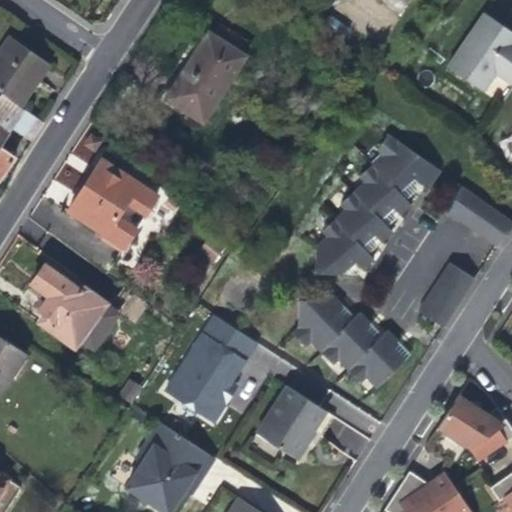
[(378,0),(397,16),(410,0),(378,0)]
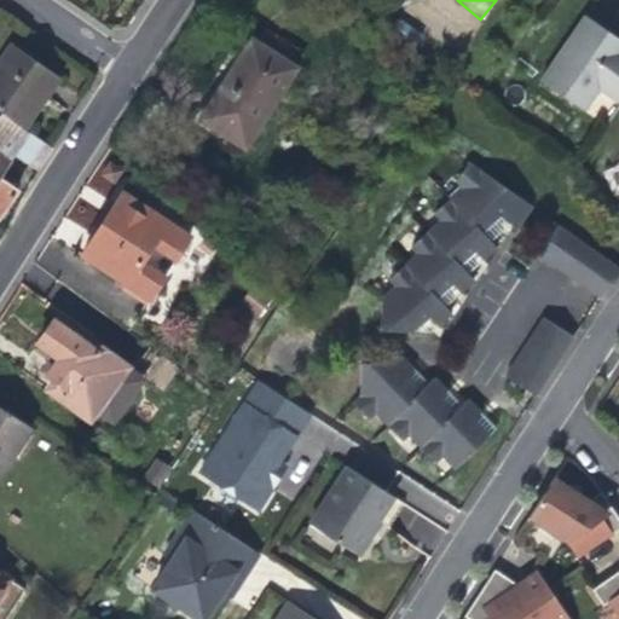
[(618,38),(614,34),(588,16),(543,80),(585,109),(601,87),(618,99),(618,38)]
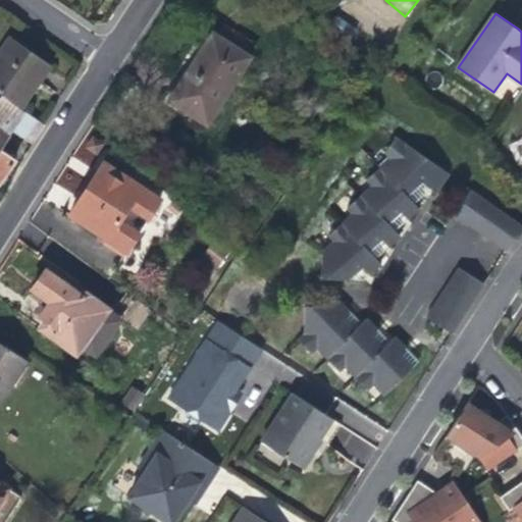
[(168,98),(206,122),(251,55),(213,31),(194,60),(168,98)]
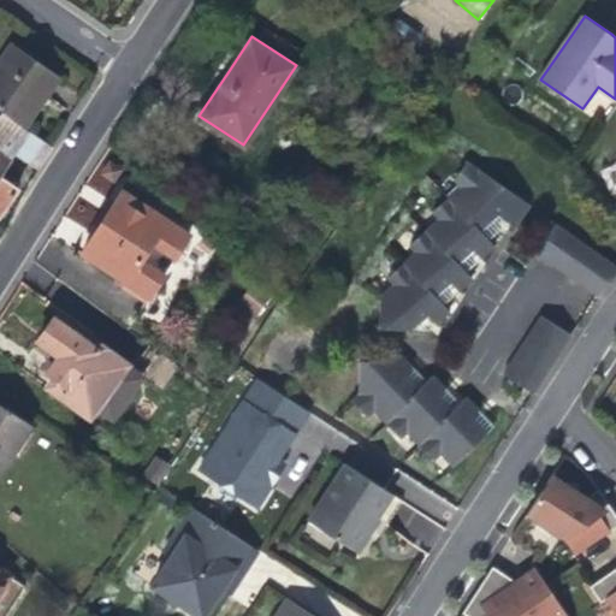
[(0,107),(4,110),(27,126),(47,98),(61,77),(12,40),(0,57),(0,107)]
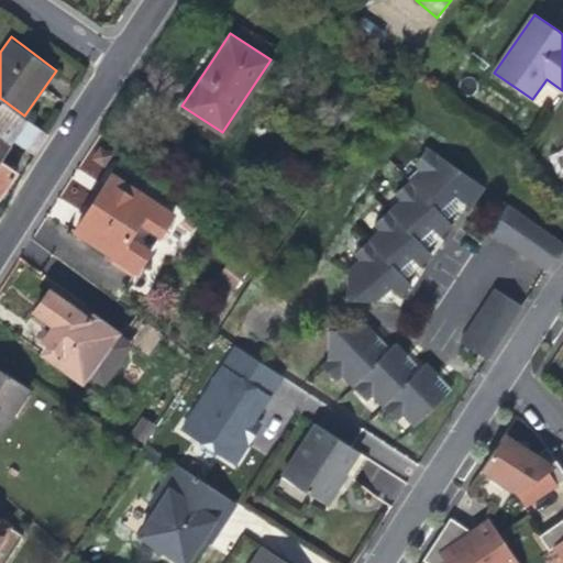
[(47,132),(24,116),(3,100),(0,103),(0,195),(15,173),(0,163),(4,156),(14,142),(33,154),(47,132)]
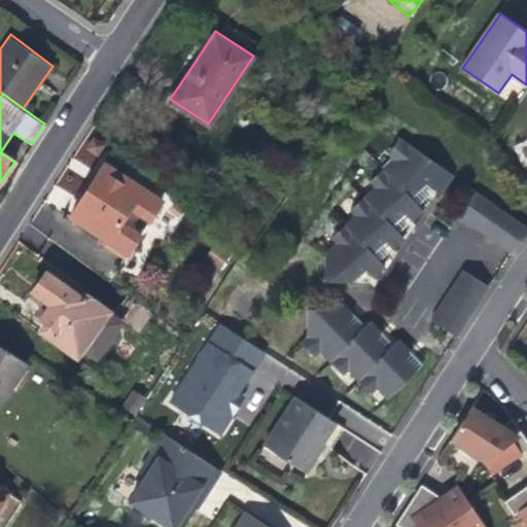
[(443,194),(454,177),(397,139),(387,153),(394,157),(371,180),(376,186),(351,207),(356,213),(332,236),(338,241),(327,254),(324,281),(353,283),(367,271),(374,278),(385,267),(374,253),(381,247),(386,242),(393,249),(405,239),(393,226),(400,218),(406,214),(413,221),(424,211),(413,198),(421,190),(428,183),(443,194)]
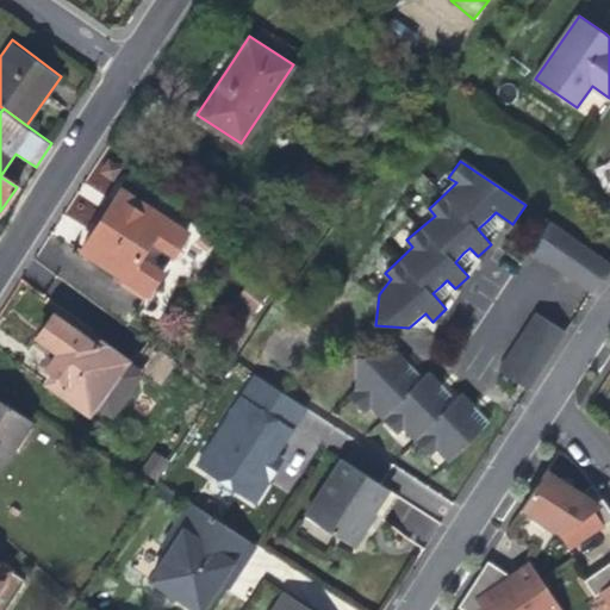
[(85,253),(150,296),(191,234),(123,190),(105,219),(85,253)]
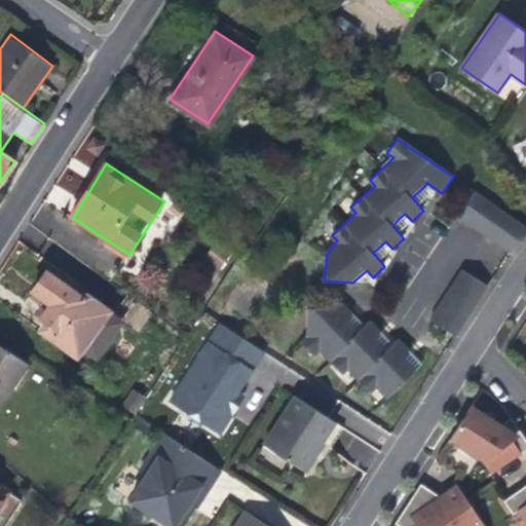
[(525,230),(525,226),(475,191),(458,215),(512,253),(525,230)]
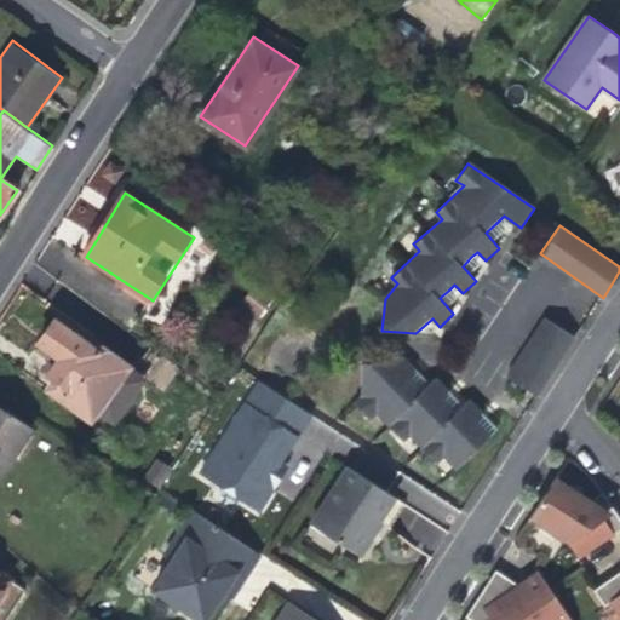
[(98,351),(53,319),(35,343),(57,359),(46,374),(57,384),(52,390),(51,394),(74,411),(89,420),(128,366),(113,354),(102,346),(98,351)]
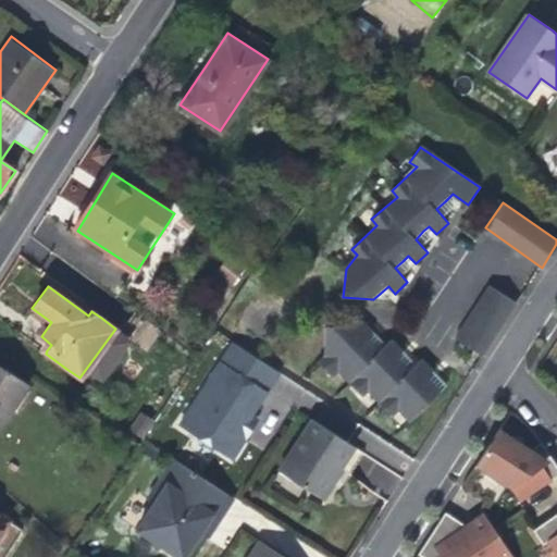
[(388,286),(373,299),(387,299),(391,296),(395,294),(388,286)]
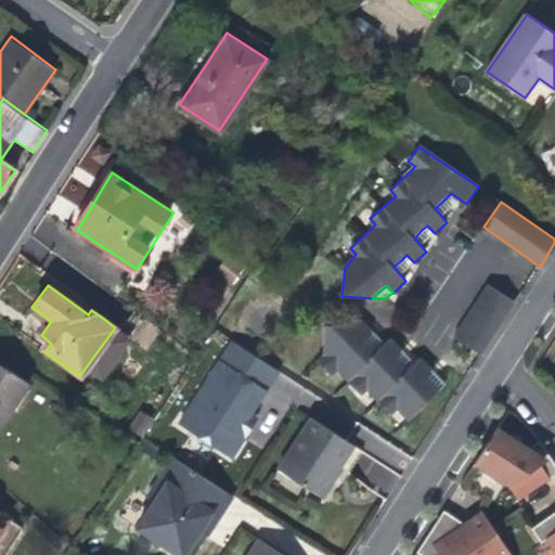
[(489,285),(461,330),(488,347),(517,302),(489,285)]
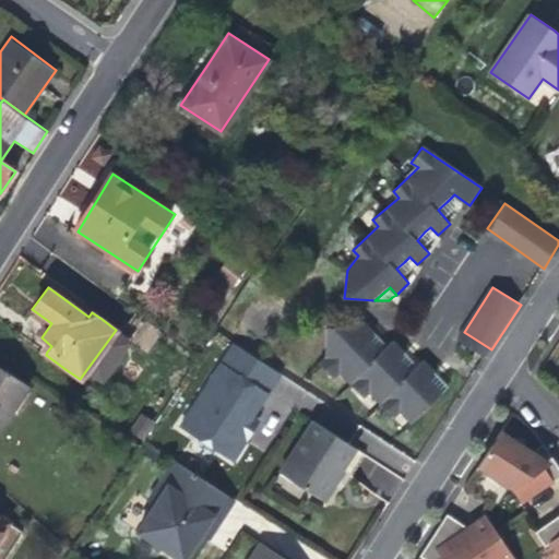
[(51,323),(32,309),(28,314),(44,324),(36,334),(42,337),(51,323)]
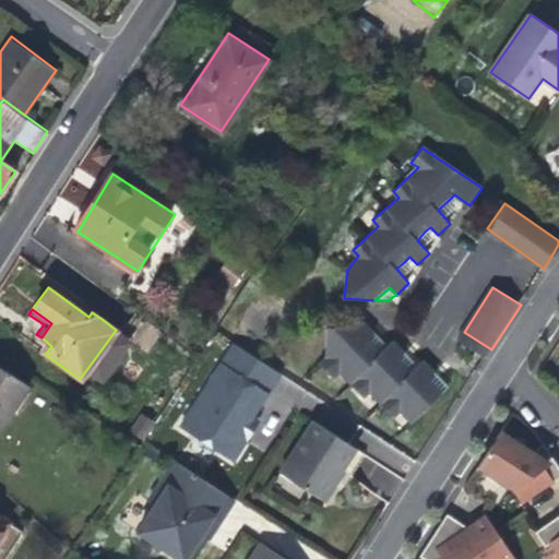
[(428,381),(436,375),(424,361),(409,373),(403,367),(399,361),(405,354),(393,342),(381,355),(375,348),(367,342),(375,333),(363,322),(355,329),(325,329),(324,360),(318,367),(332,381),(337,376),(364,400),(369,394),(394,418),(401,413),(411,424),(442,395),(428,381)]
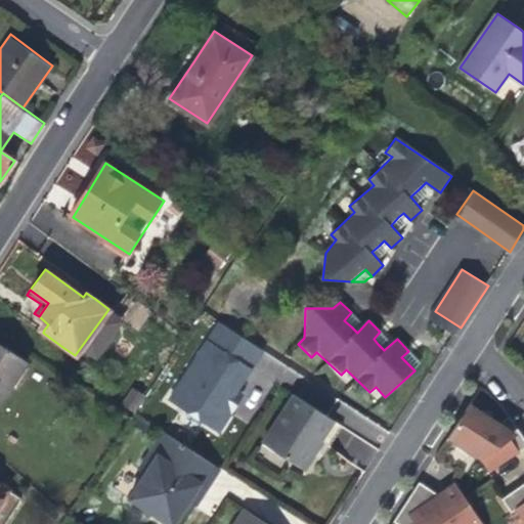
[(435,311),(430,318),(455,335),(461,328),(435,311)]
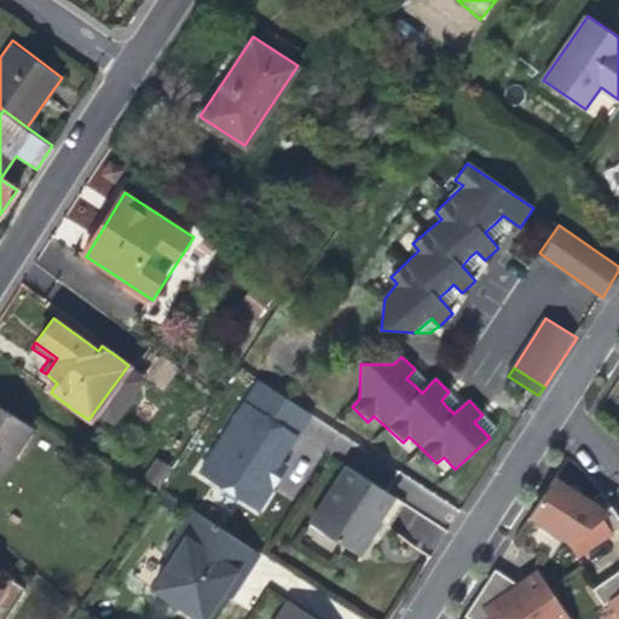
[(196,476),(256,512),(314,415),(254,380),(196,476)]
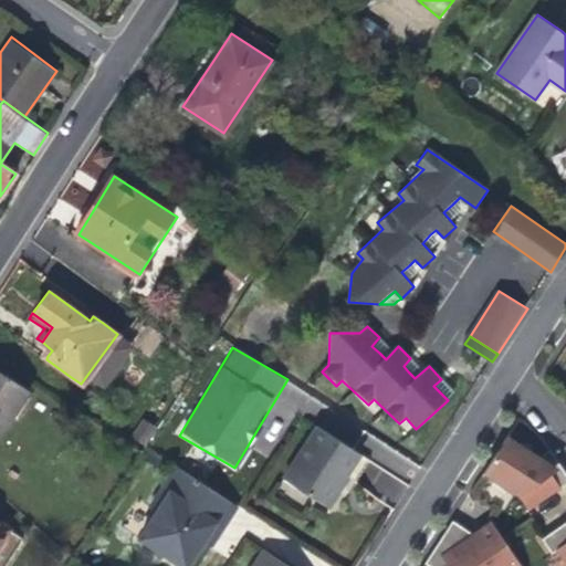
[(0,431),(27,390),(0,373),(0,431)]
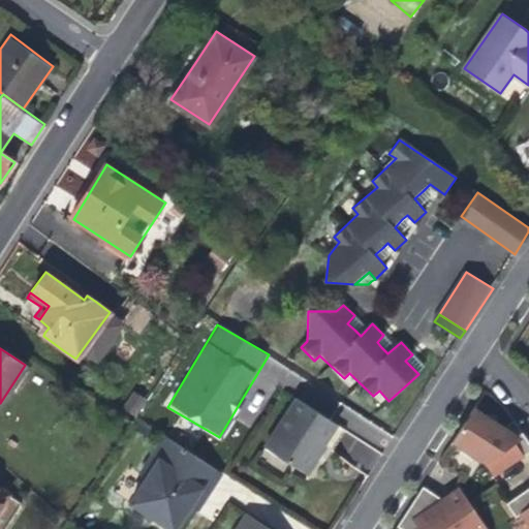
[(412,354),(405,361),(418,374),(425,368),(417,360),(412,354)]
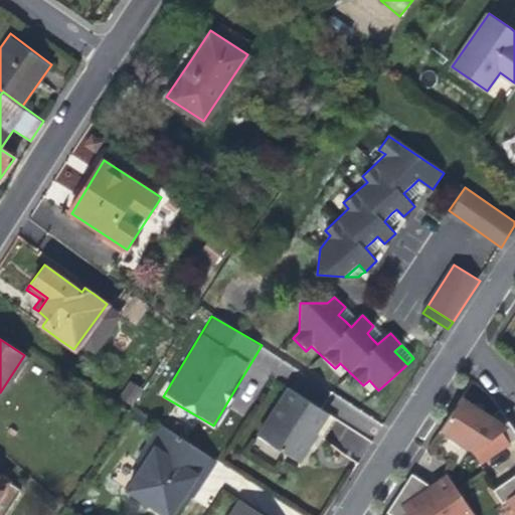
[(134,404),(142,387),(129,381),(121,398),(134,404)]
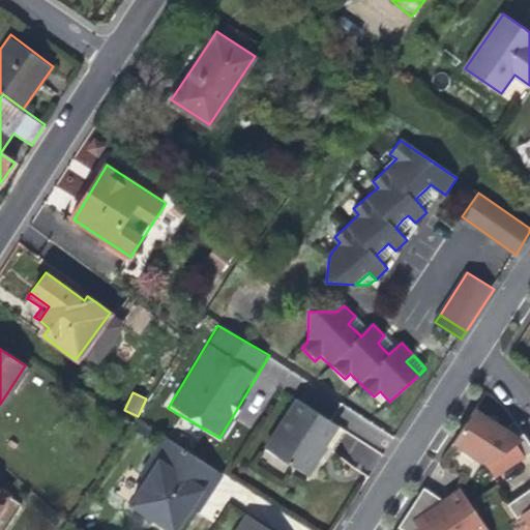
[(322,443),(334,424),(295,399),(264,447),(306,474),(318,457),(325,445),(322,443)]
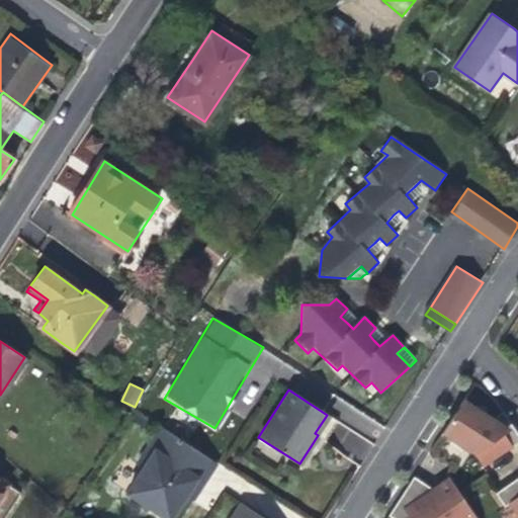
[(487,415),(464,400),(442,434),(472,455),(482,468),(517,443),(505,425),(508,423),(503,415),(496,420),(487,415)]
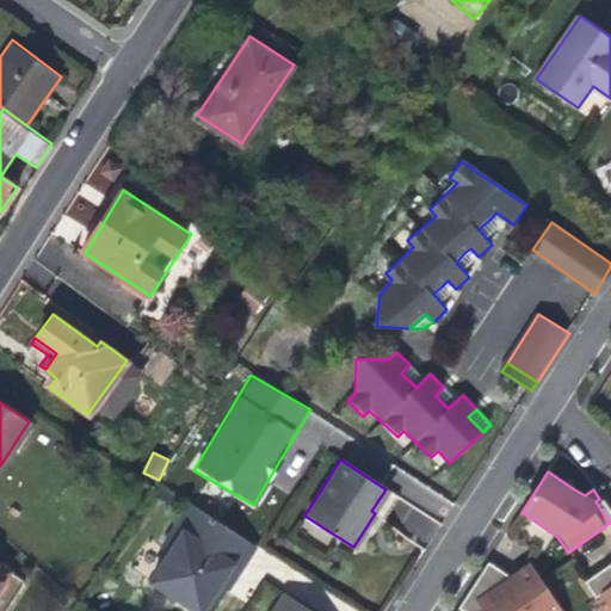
[(238,566),(252,543),(191,504),(165,545),(166,560),(153,581),(198,610),(203,610),(216,592),(230,588),(226,569),(238,566)]
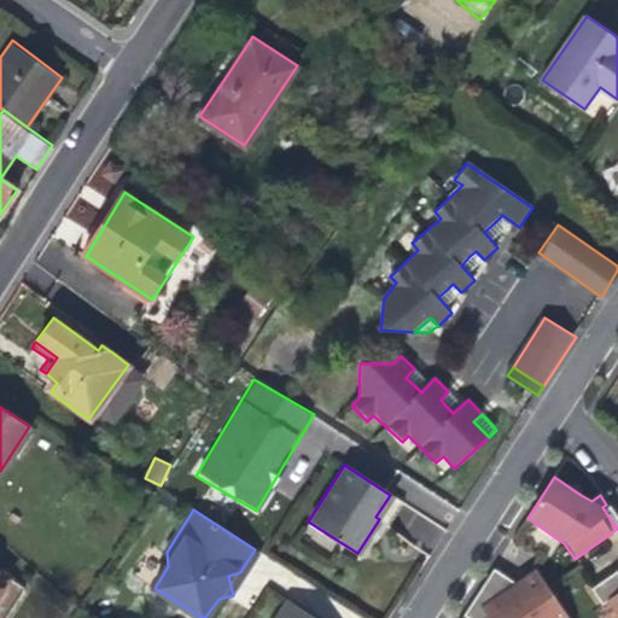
[(228,576),(233,595),(252,564),(260,552),(255,549),(240,572),(228,576)]
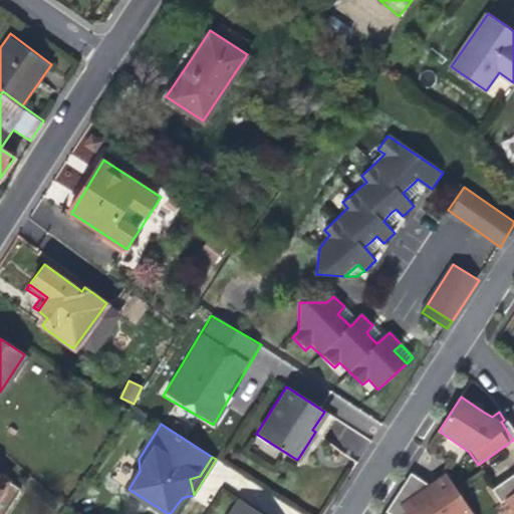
[(440,493),(411,475),(398,494),(386,513),(387,513),(471,513),(448,480),(440,493)]
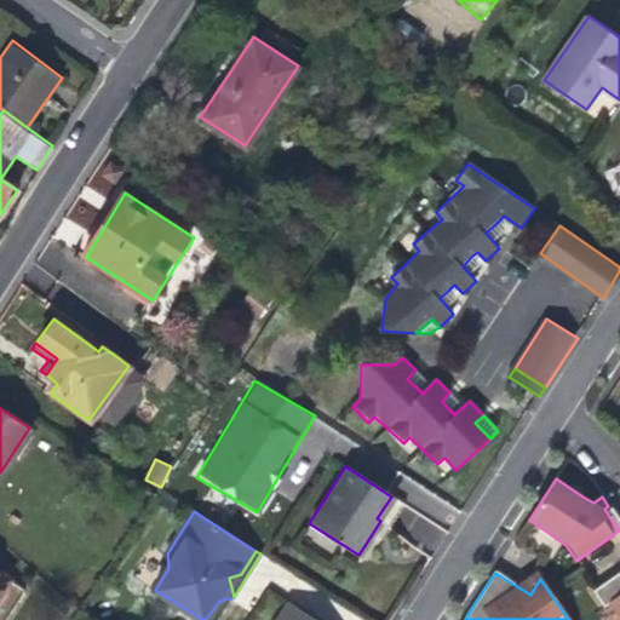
[(619,619),(619,573),(592,592),(603,607),(608,604),(619,619)]
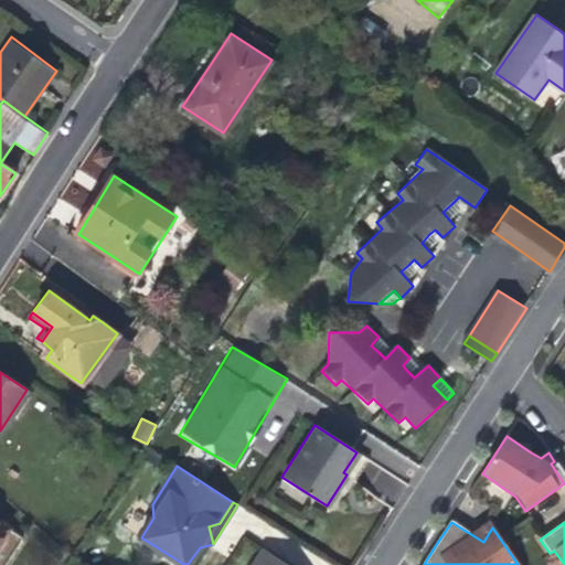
[(288,564),(267,551),(257,564),(288,564)]
